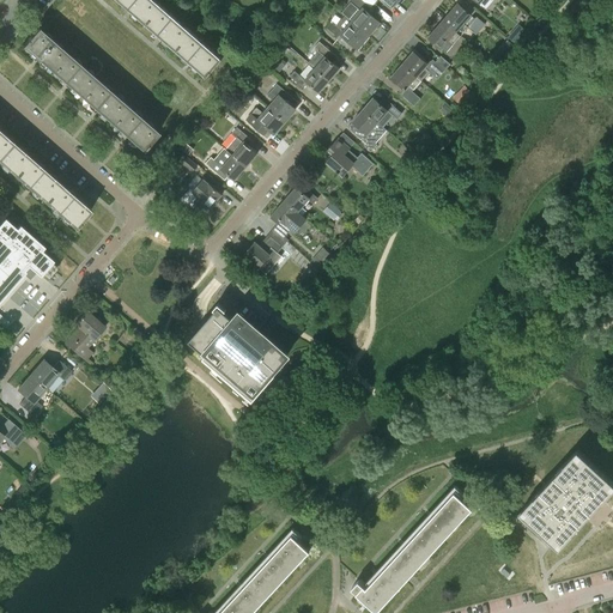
[(218,64),(223,59),(156,0),(119,0),(129,8),(127,11),(132,14),(134,12),(159,35),(157,37),(162,41),(164,38),(189,61),(187,62),(192,67),(194,65),(205,76),(206,77),(218,64)]
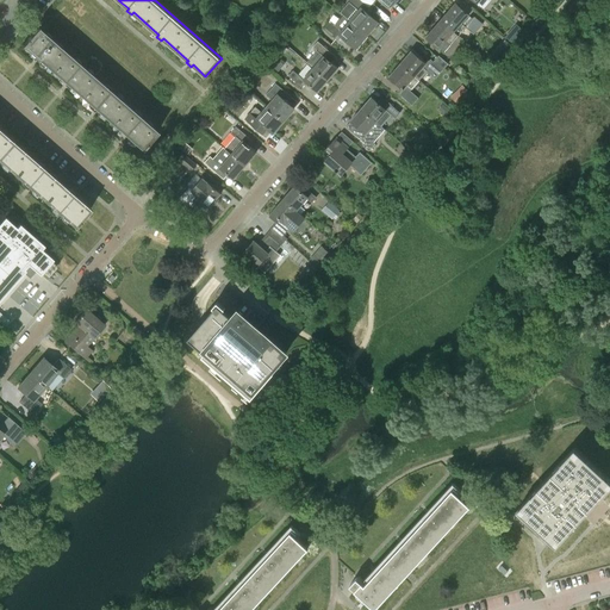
[(378,23),(366,12),(369,7),(368,6),(373,1),(372,0),(349,0),(348,2),(349,4),(341,13),(343,16),(350,20),(367,36),(378,23)]
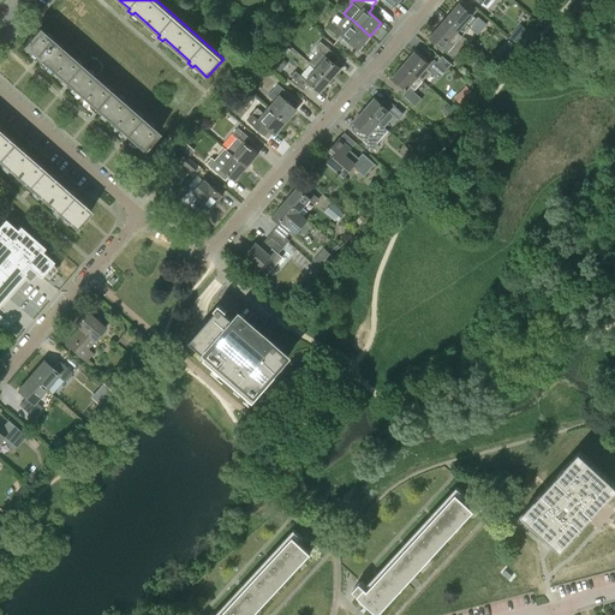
[(445,21),(461,36),(477,19),(459,4),(445,21)]
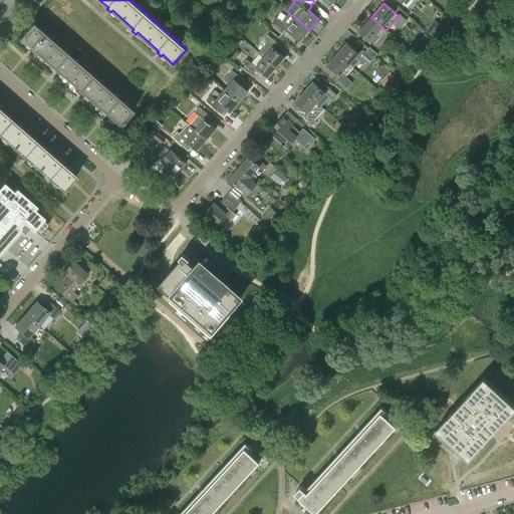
[(309,30),(295,17),(289,13),(282,21),(279,19),(273,25),(283,34),(287,30),(299,41),(309,30)]
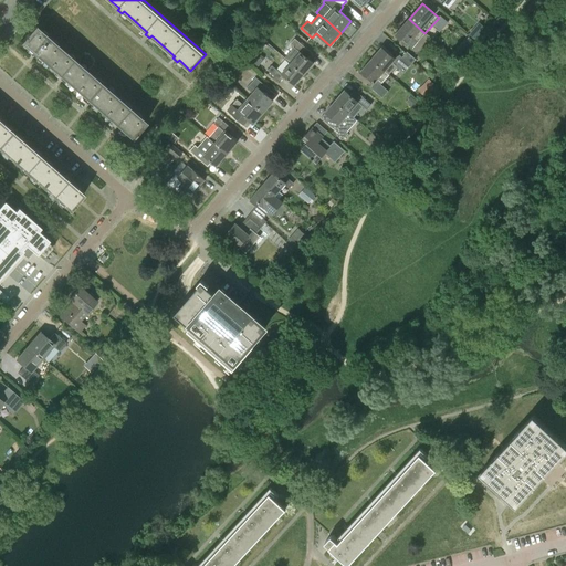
[(411,49),(418,42),(425,33),(409,19),(396,34),(411,49)]
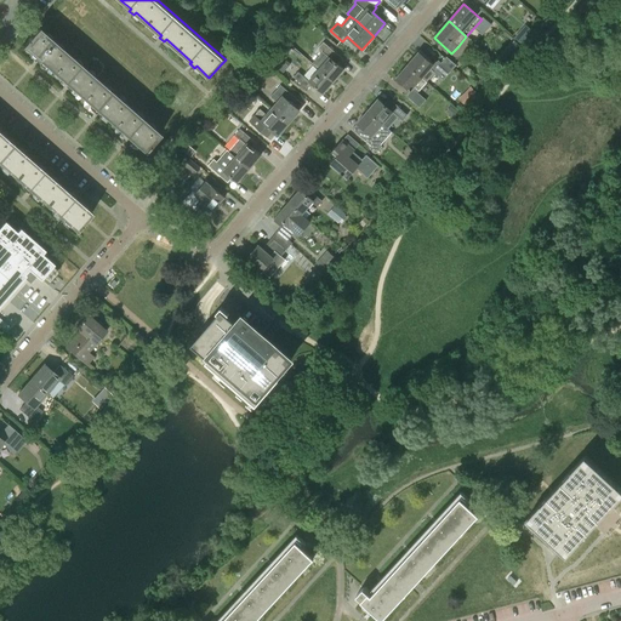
[(525,26),(516,35),(524,43),(533,32),(525,26)]
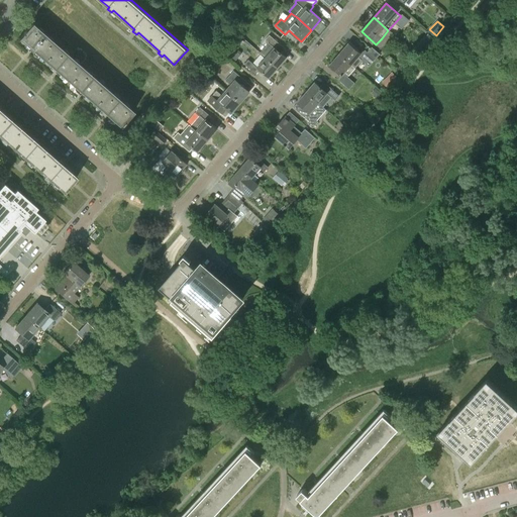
[(120,127),(133,111),(32,22),(18,38),(29,47),(28,49),(32,53),(33,52),(55,70),(54,72),(58,75),(59,73),(80,92),(79,94),(83,97),(84,95),(105,114),(104,115),(108,119),(109,117),(119,126),(120,127)]
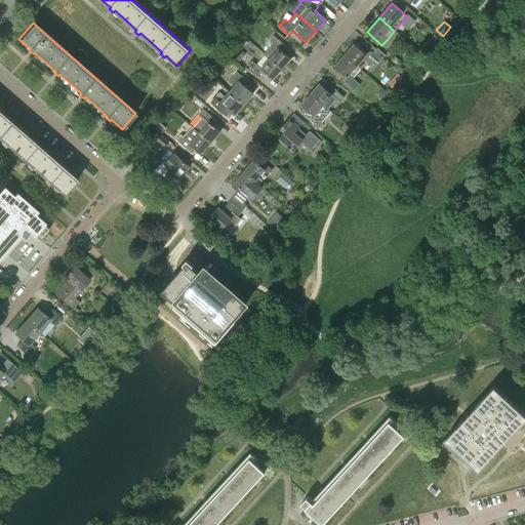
[(239,31),(243,35),(247,30),(243,26),(239,31)]
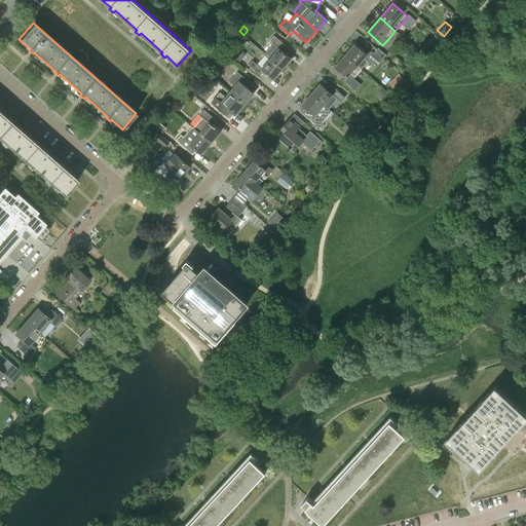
[(279,48),(270,59),(283,69),(291,59),(282,51),(286,46),(274,36),(270,41),(279,48)]
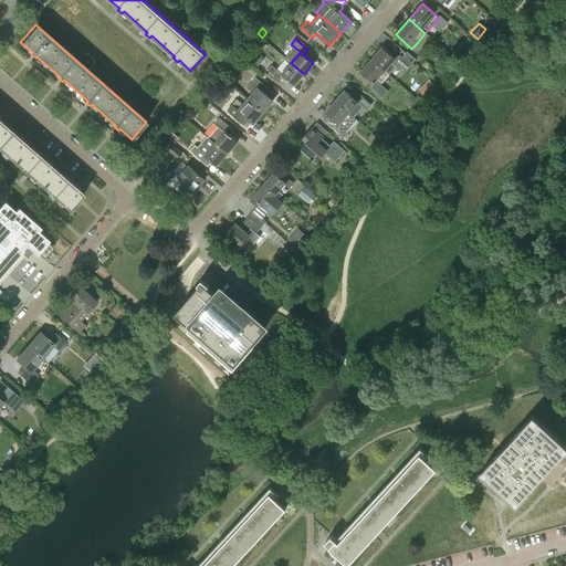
[(381,48),(371,60),(389,74),(396,66),(404,73),(410,65),(401,58),(399,55),(395,59),(381,48)]
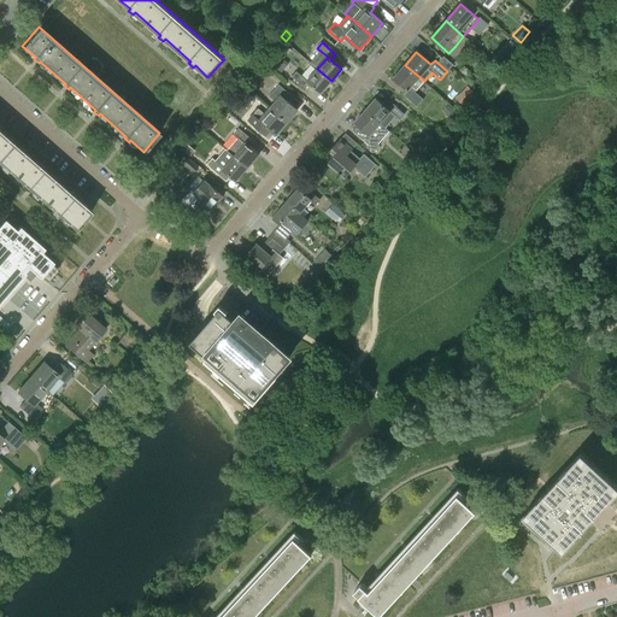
[(493,62),(499,66),(507,57),(500,52),(493,62)]
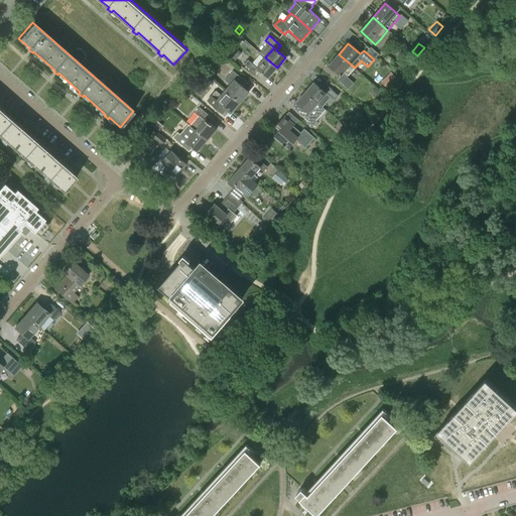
[(220,51),(225,55),(229,49),(225,45),(220,51)]
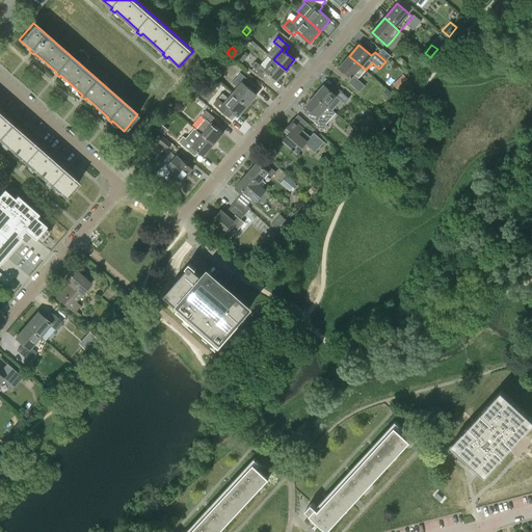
[(382,49),(377,54),(386,61),(390,56),(382,49)]
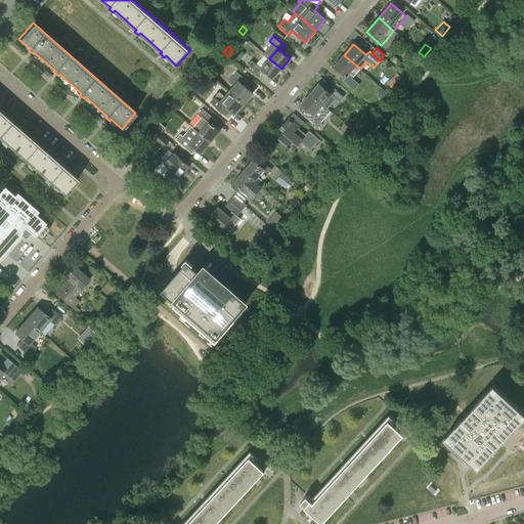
[(352,78),(356,73),(360,69),(344,55),(334,67),(346,77),(343,82),(344,82),(354,91),(359,84),(352,78)]
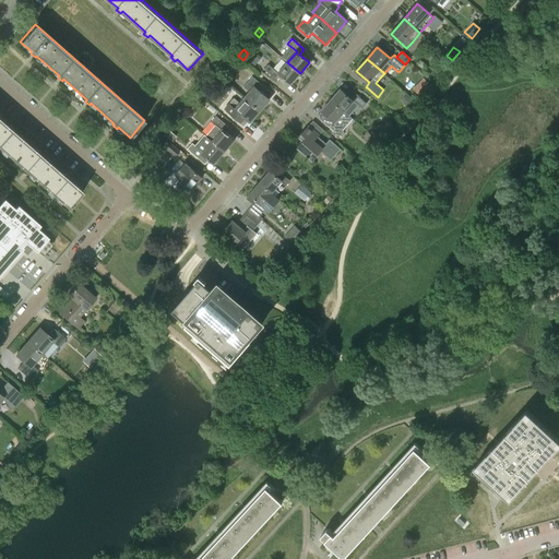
[(292,84),(300,73),(287,62),(278,73),(269,64),(264,70),(277,81),(281,75),(292,84)]
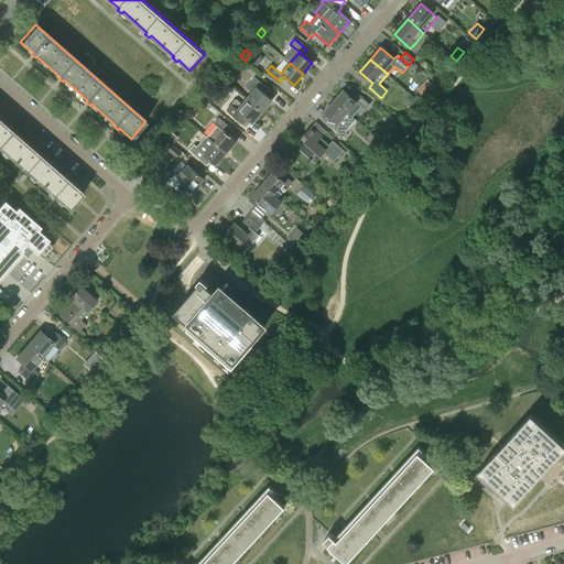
[(246,88),(252,94),(247,99),(262,112),(272,100),(271,99),(274,95),(255,77),(246,88)]
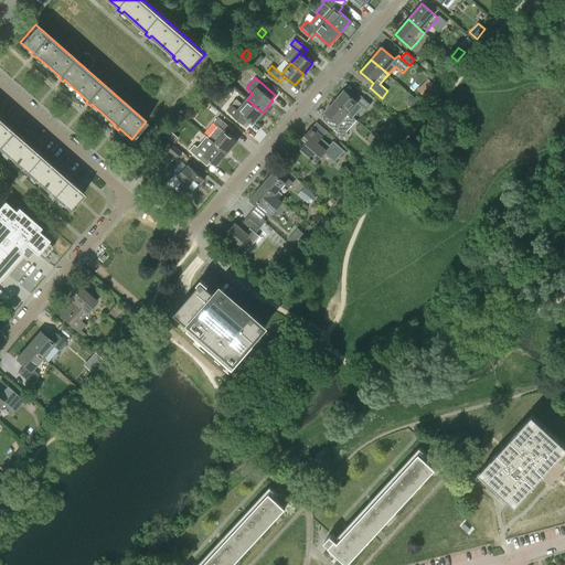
[(334,102),(352,116),(353,118),(363,107),(361,106),(365,100),(354,91),(350,96),(344,91),(334,102)]
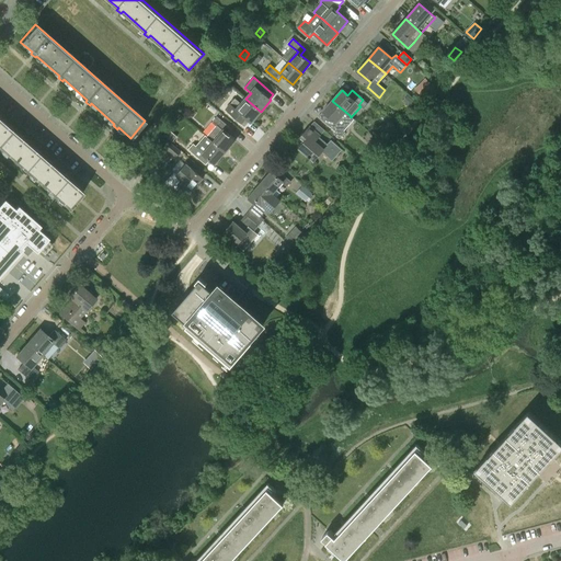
[(413,102),(407,96),(402,101),(409,106),(413,102)]
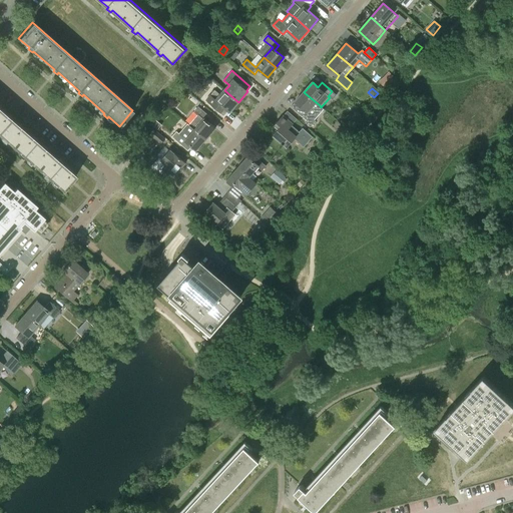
[(238,102),(224,90),(220,95),(214,90),(206,100),(224,115),(228,111),(229,112),(238,102)]
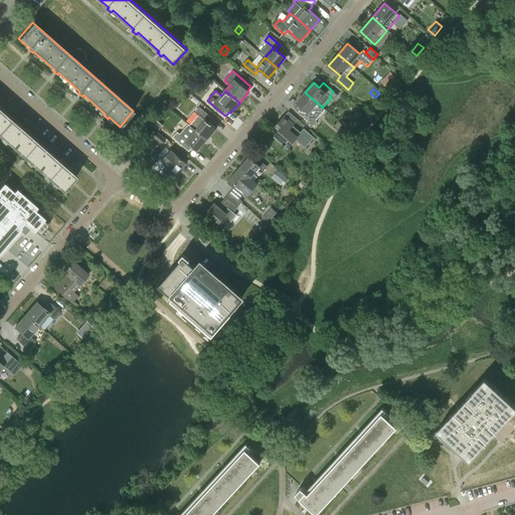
[(306,123),(311,127),(316,121),(325,110),(322,108),(321,106),(305,93),(293,108),(308,121),(306,123)]
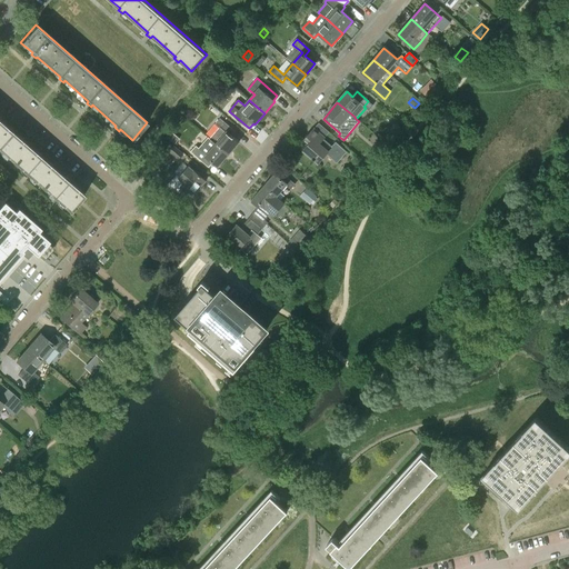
[(219,128),(210,139),(228,155),(239,142),(231,136),(236,131),(220,118),(216,125),(219,128)]
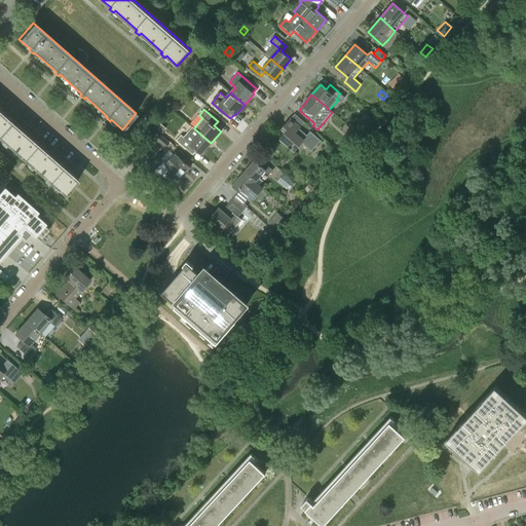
[(53,185),(64,194),(65,195),(79,180),(0,111),(0,142),(1,143),(2,141),(24,159),(23,161),(25,163),(27,165),(28,163),(49,182),(48,184),(50,186),(52,187),(53,185)]
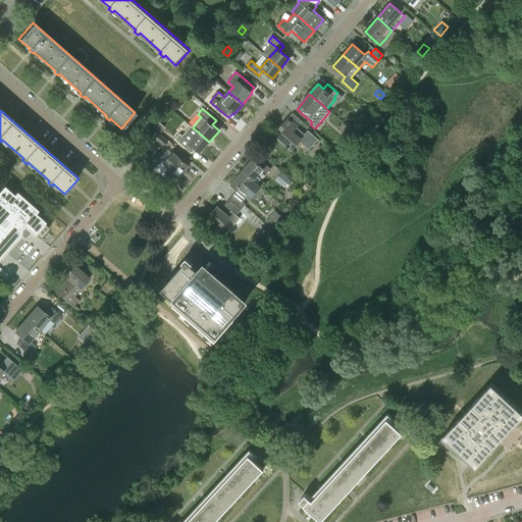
[(300,142),(307,148),(315,137),(308,131),(305,135),(297,127),(298,126),(294,122),(293,122),(288,117),(282,123),(286,127),(277,138),(292,150),(300,142)]
